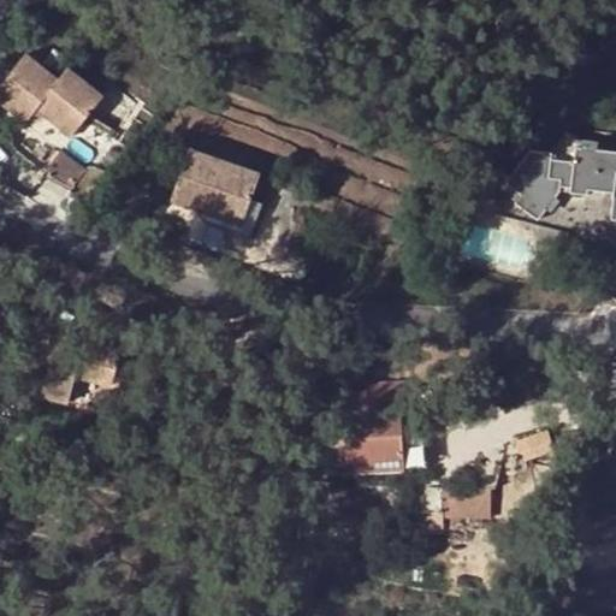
[(27,54),(0,87),(0,101),(27,123),(37,110),(72,137),(105,95),(69,66),(59,78),(27,54)]
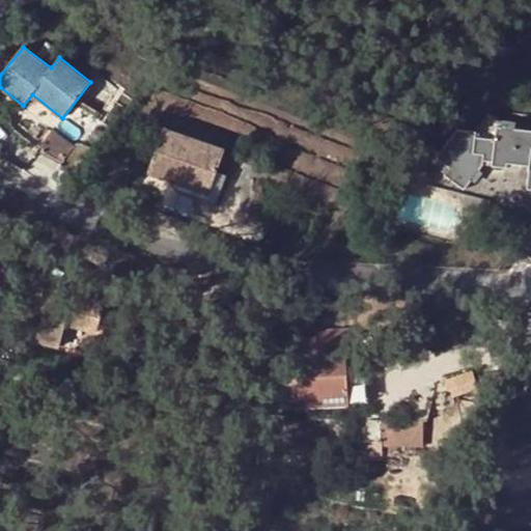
[(502,129),(503,122),(484,117),(477,134),(458,132),(438,161),(450,169),(445,176),(465,191),(485,163),(494,164),(493,168),(506,170),(506,165),(530,168),(530,182),(528,193),(530,192),(530,131),(515,130),(502,129)]
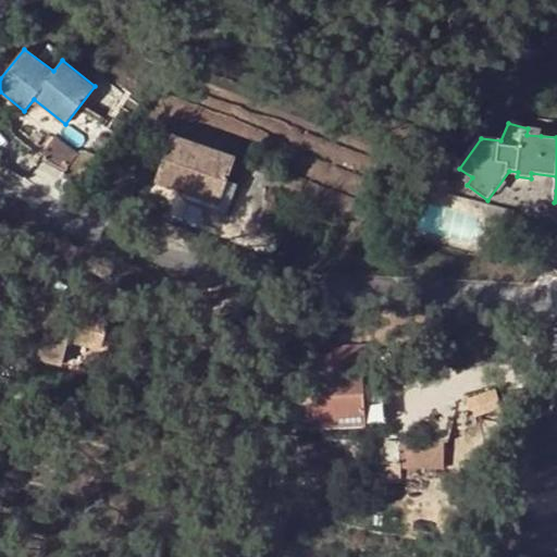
[(174,132),(157,180),(190,192),(194,184),(225,196),(239,155),(174,132)]
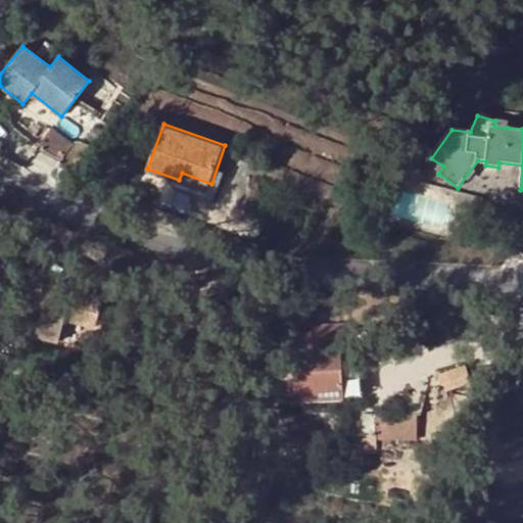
[(53,129),(43,143),(62,157),(73,143),(53,129)]
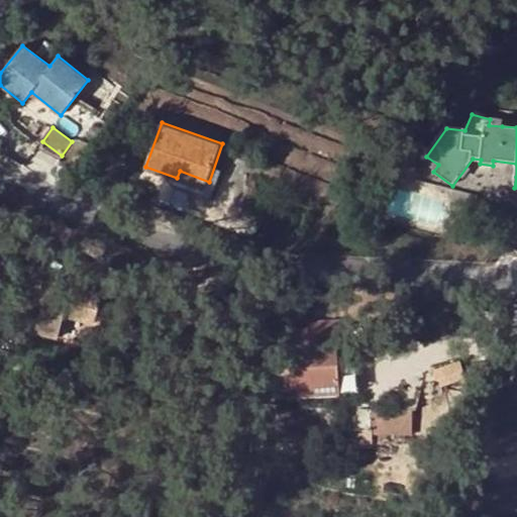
[(493,161),(493,166),(491,175),(516,177),(516,164),(493,161)]
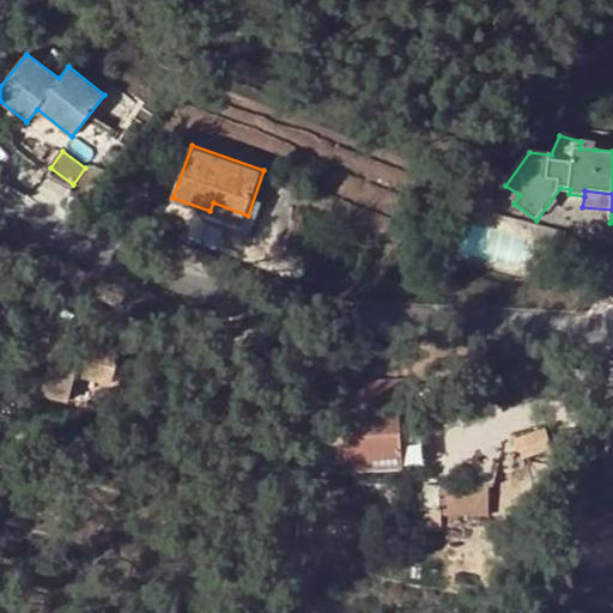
[(248,216),(213,202),(210,211),(244,224),(248,216)]
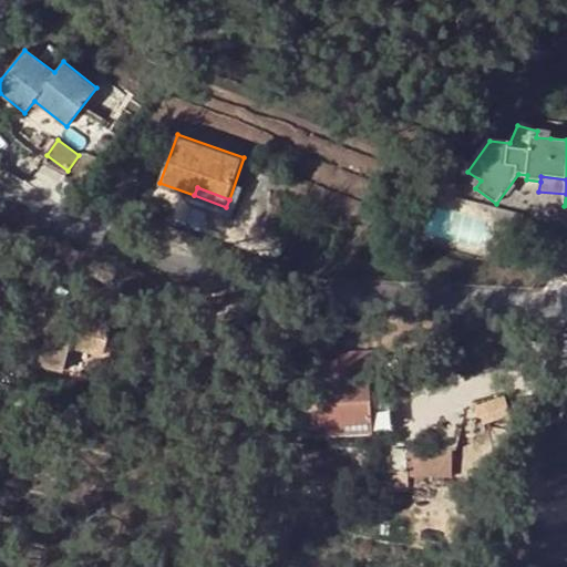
[(460,192),(443,187),(441,196),(457,200),(460,192)]
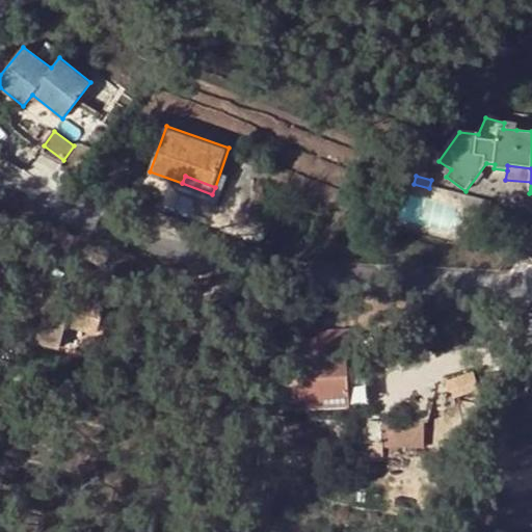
[(106,302),(50,289),(37,340),(92,354),(106,302)]
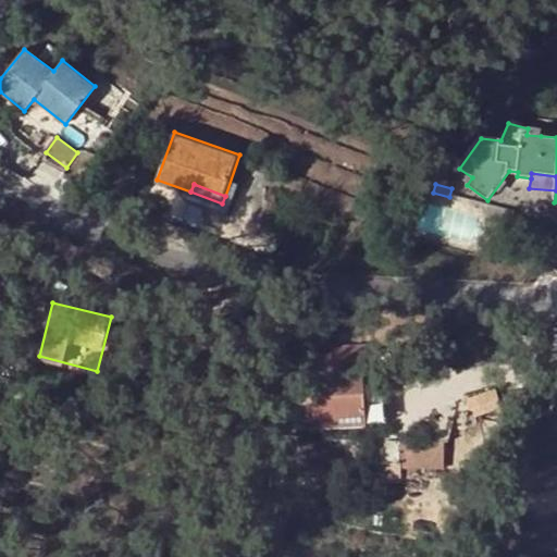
[(311,354),(312,372),(312,390),(314,420),(366,419),(362,372),(362,363),(372,363),(371,347),(333,348),(334,354),(311,354)]
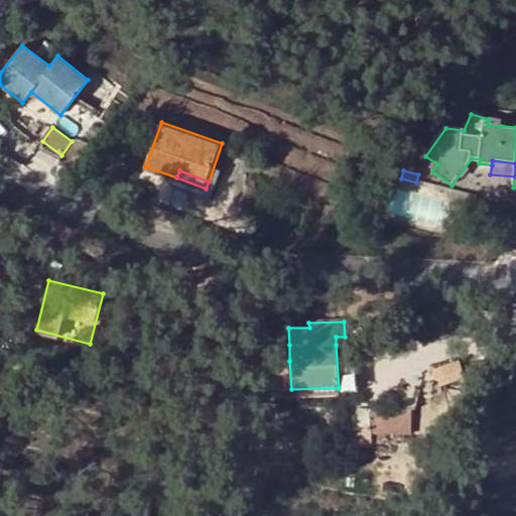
[(289,361),(289,345),(268,346),(268,362),(289,361)]
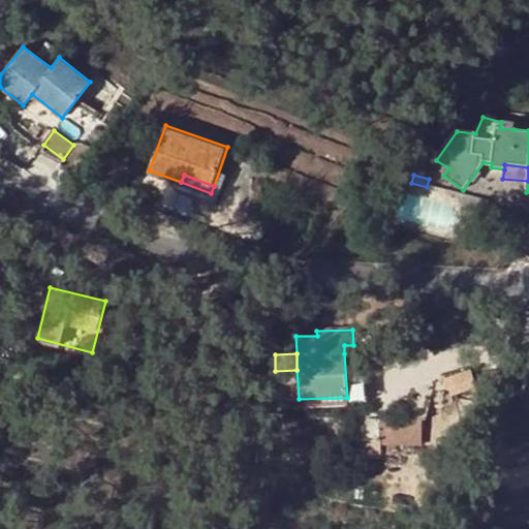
[(347,398),(299,399),(300,408),(347,406),(347,398)]
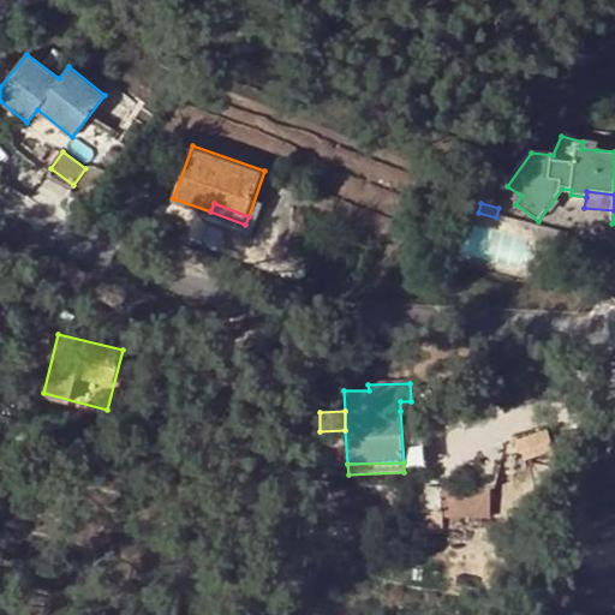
[(440,512),(440,490),(413,490),(415,511),(440,512)]
